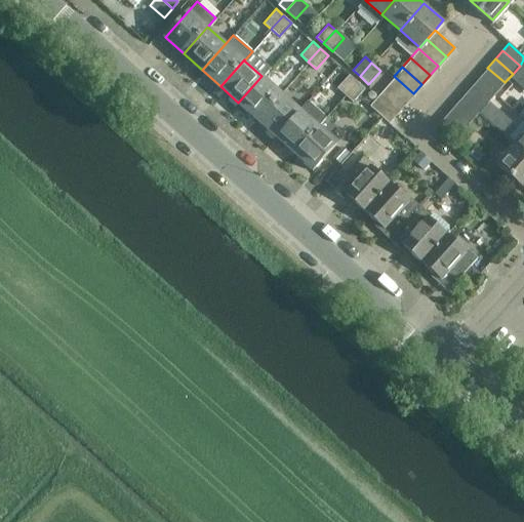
[(487,68),(480,76),(497,91),(505,82),(487,68)]
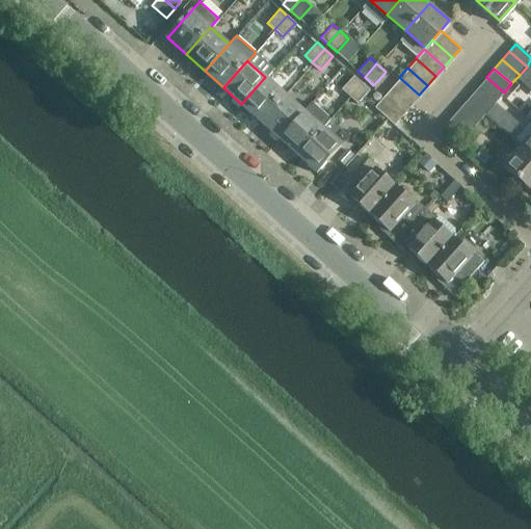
[(361,81),(353,75),(341,88),(349,96),(361,81)]
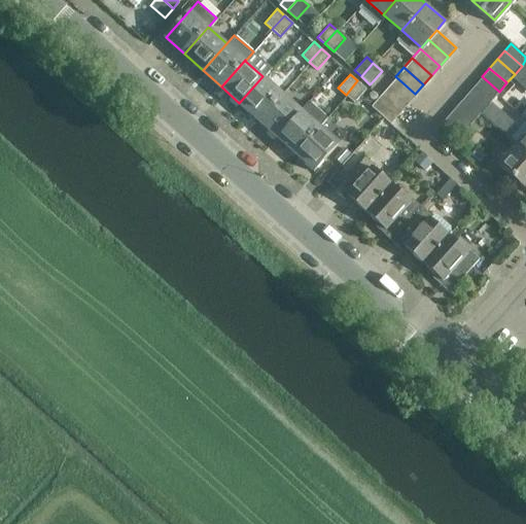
[(263,76),(239,103),(257,119),(281,93),(263,76)]
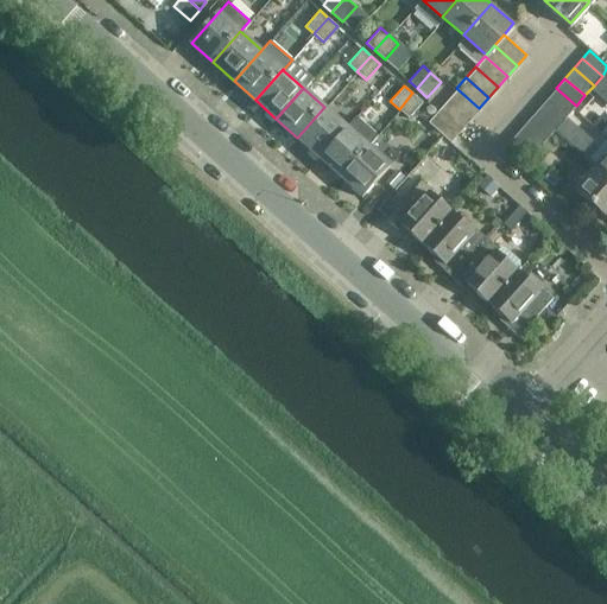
[(479,108),(456,88),(447,99),(469,119),(479,108)]
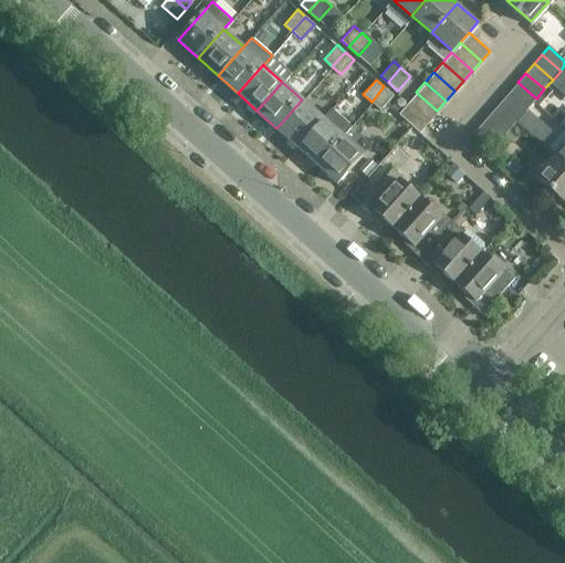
[(518,82),(509,92),(527,108),(529,107),(536,98),(518,82)]
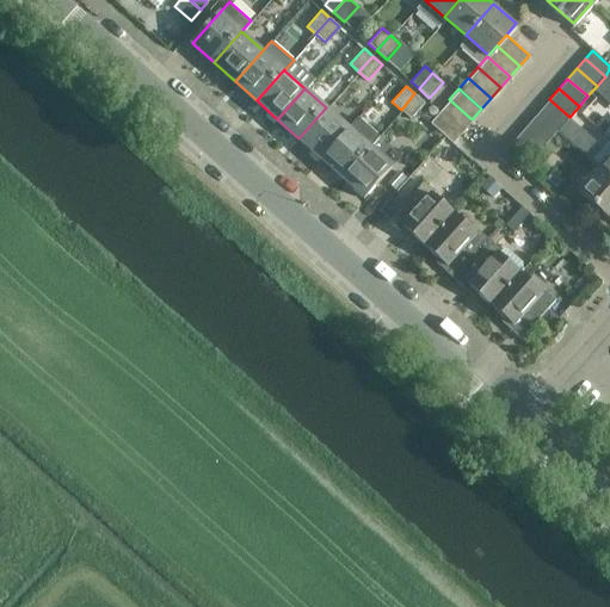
[(414,93),(401,110),(411,118),(425,103),(414,93)]
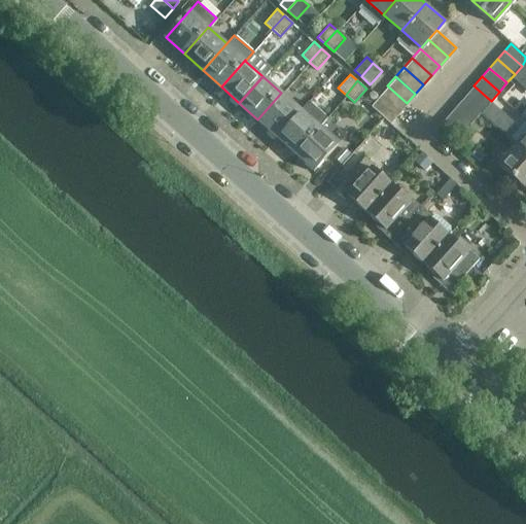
[(407,103),(387,85),(379,95),(398,112),(407,103)]
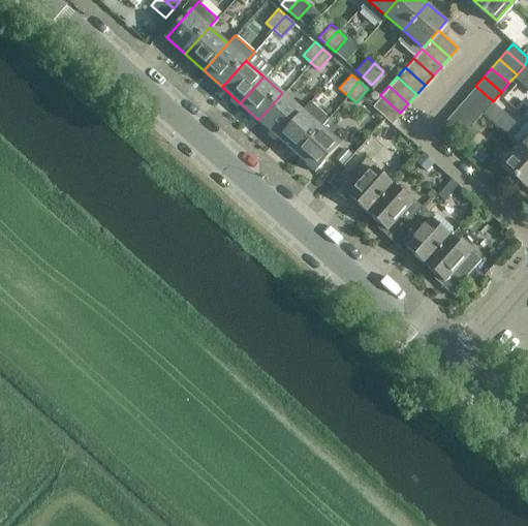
[(475,86),(468,94),(486,110),(493,101),(475,86)]
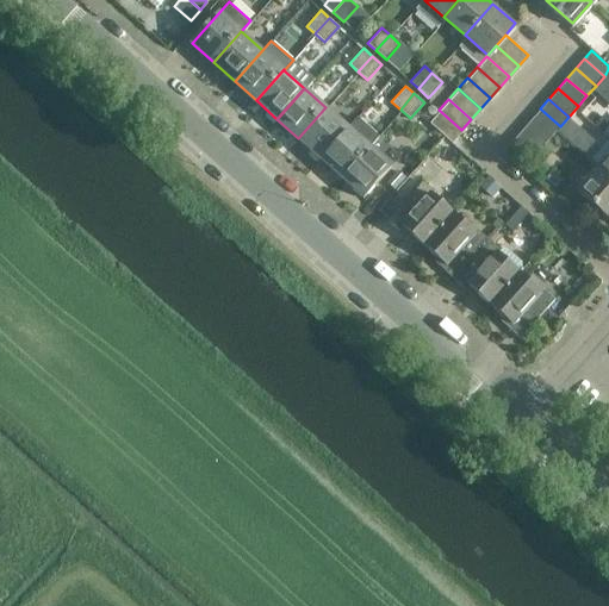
[(325,107),(298,138),(319,157),(347,126),(325,107)]
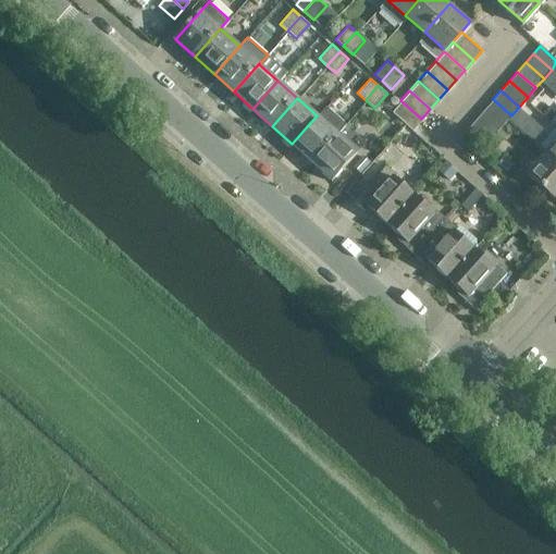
[(493,99),(484,109),(503,125),(509,118),(511,115),(493,99)]
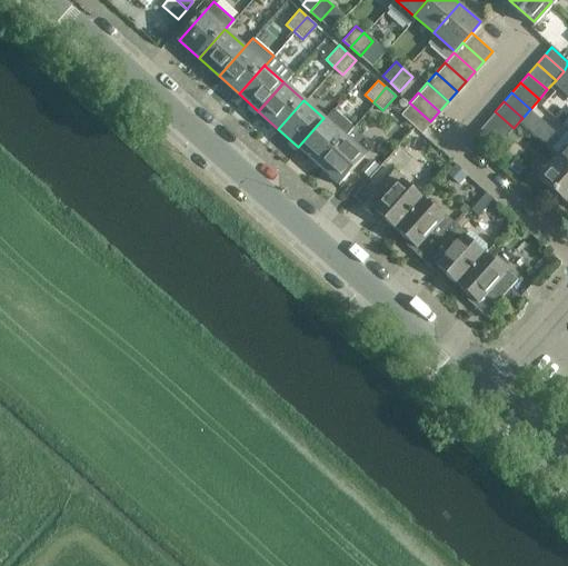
[(430,121),(409,102),(399,113),(421,132),(430,121)]
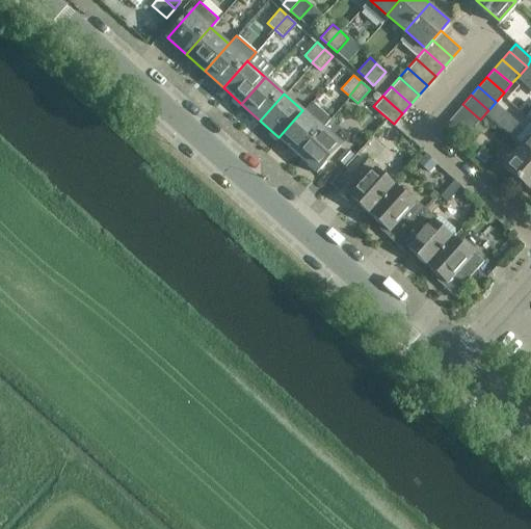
[(488,110),(486,112),(497,123),(507,110),(497,101),(496,102),(488,110)]
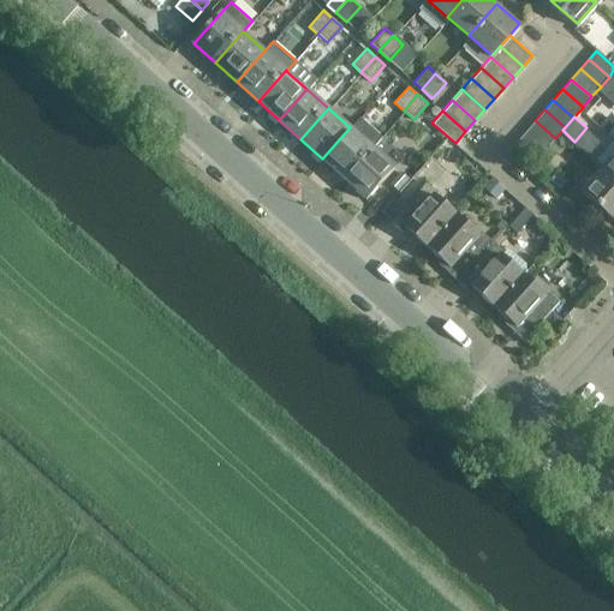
[(535,120),(526,131),(547,148),(555,138),(535,120)]
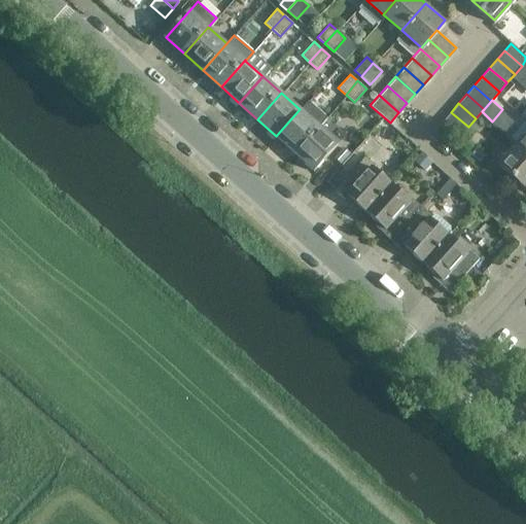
[(300,109),(276,136),(294,152),(318,126),(300,109)]
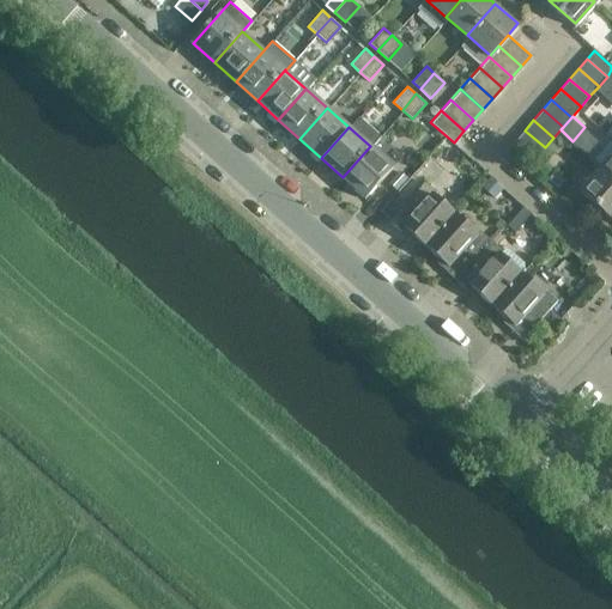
[(525,131),(515,141),(535,158),(545,147),(525,131)]
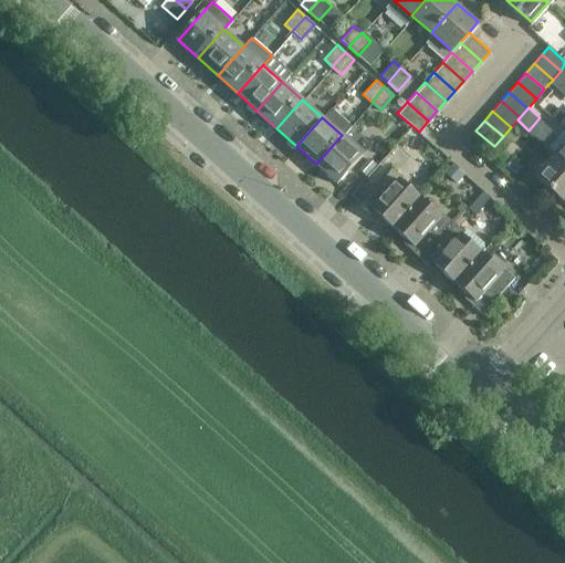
[(342,135),(316,164),(336,181),(362,153),(342,135)]
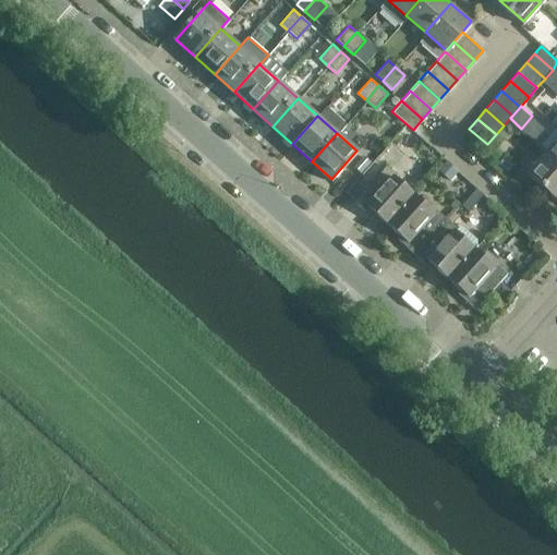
[(556,140),(547,152),(556,160),(556,140)]
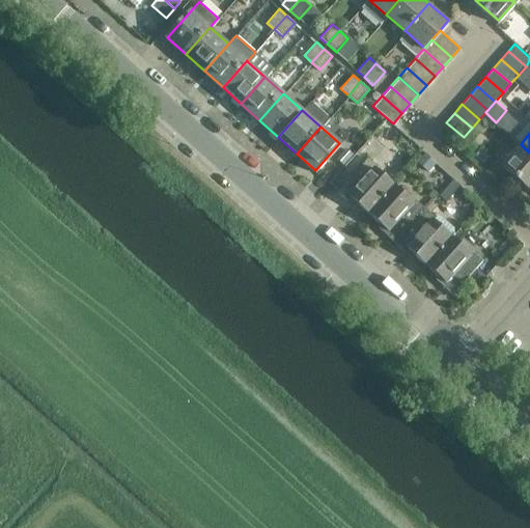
[(529,188),(529,153),(521,144),(503,164),(529,188)]
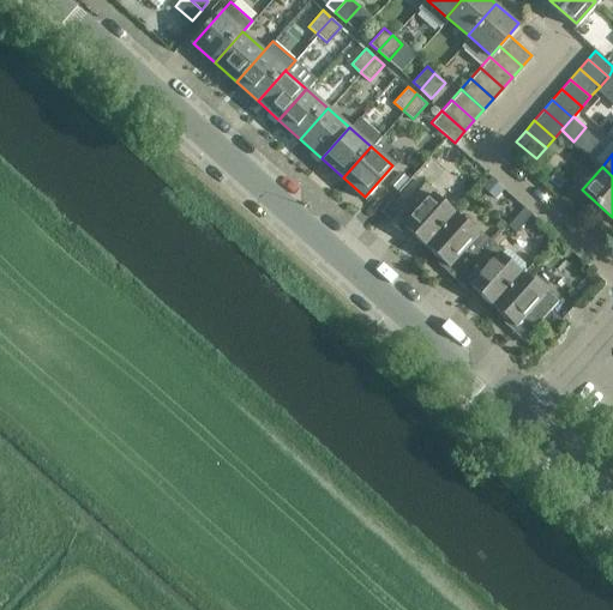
[(502,186),(491,176),(485,183),(496,193),(502,186)]
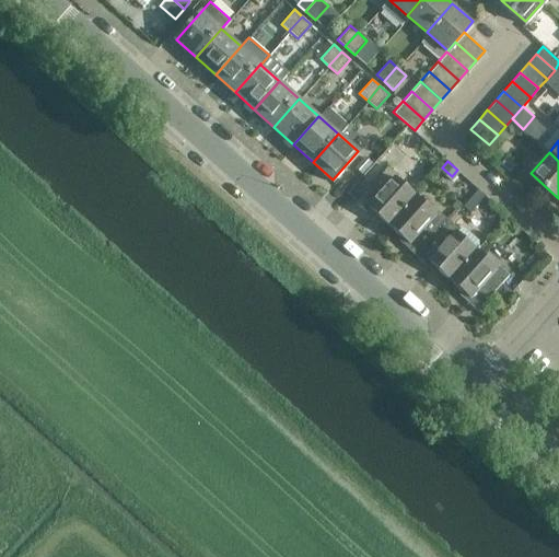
[(370,207),(389,224),(416,195),(395,177),(398,173),(387,164),(356,200),(367,210),(370,207)]
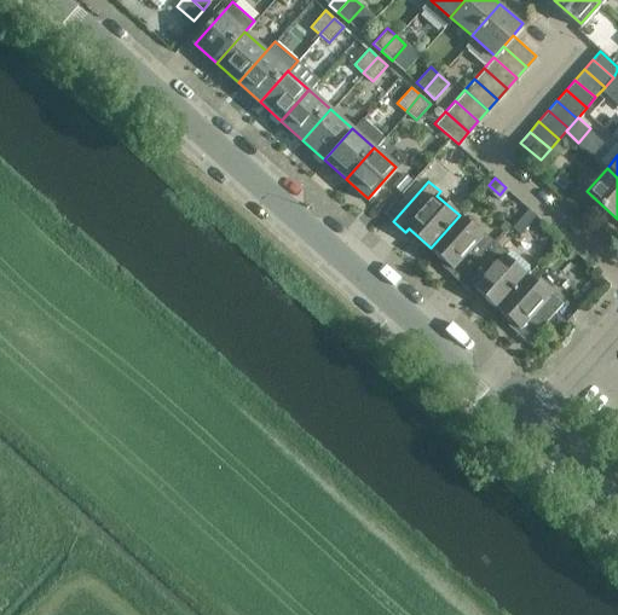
[(392,184),(386,191),(397,201),(402,193),(392,184)]
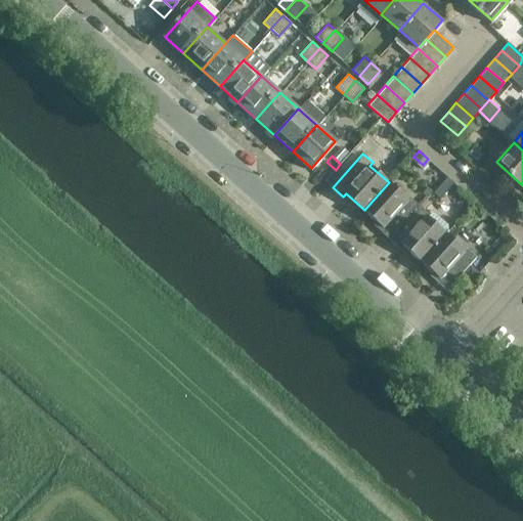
[(492,170),(499,177),(505,171),(497,165),(492,170)]
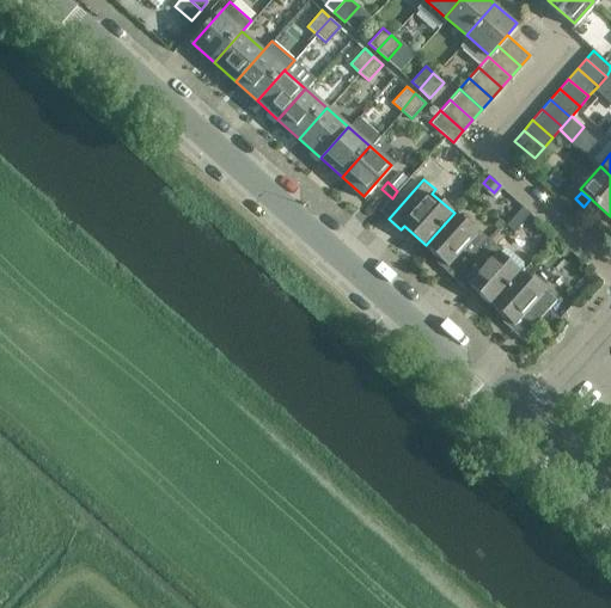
[(529,215),(529,210),(525,207),(520,208),(517,212),(517,216),(520,219),(525,219),(529,215)]
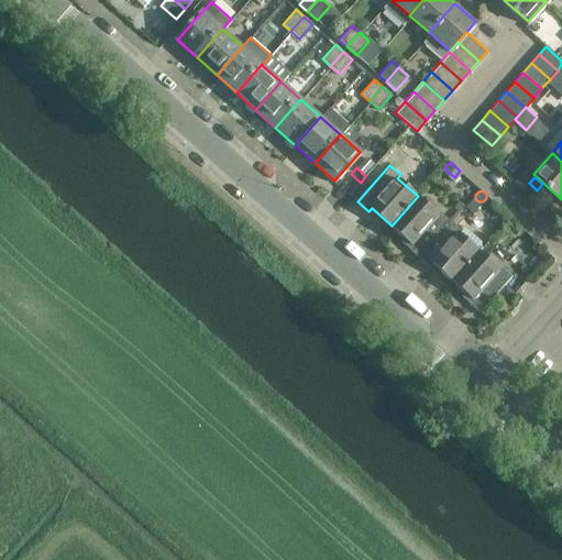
[(438,213),(418,196),(392,226),(411,243),(408,246),(418,255),(451,219),(441,209),(438,213)]
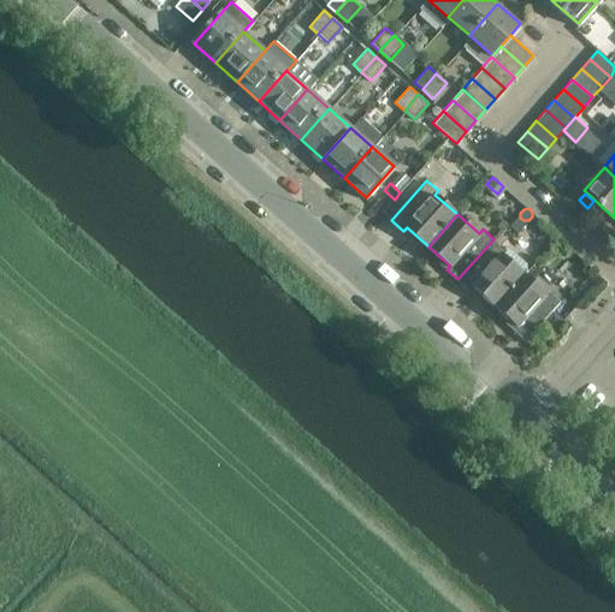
[(494,239),(457,279),(469,290),(473,286),(495,304),(524,272),(528,267),(527,267),(527,261),(512,249),(507,249),(506,250),(494,239)]
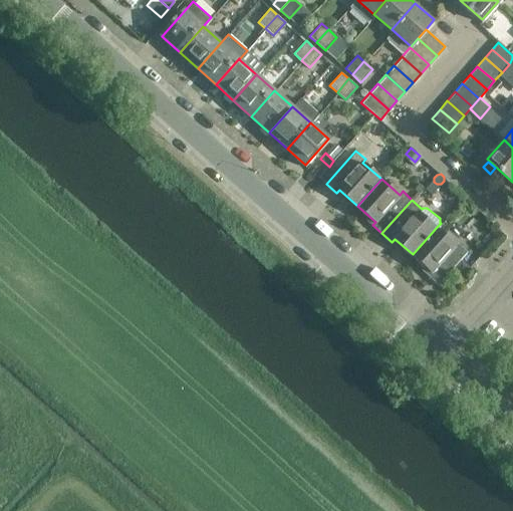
[(456,244),(437,227),(413,254),(431,270),(428,274),(438,282),(468,249),(458,241),(456,244)]
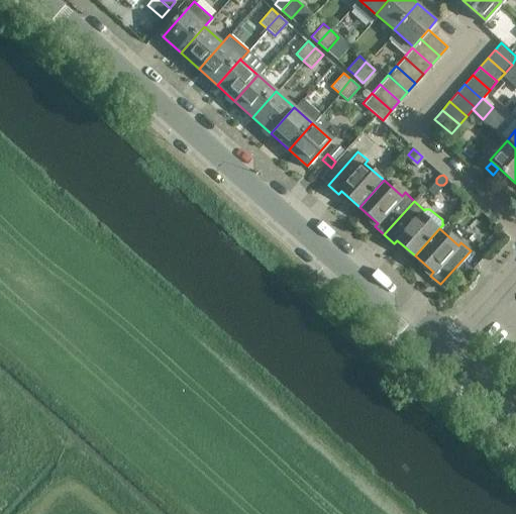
[(466,276),(473,268),(465,260),(457,268),(466,276)]
